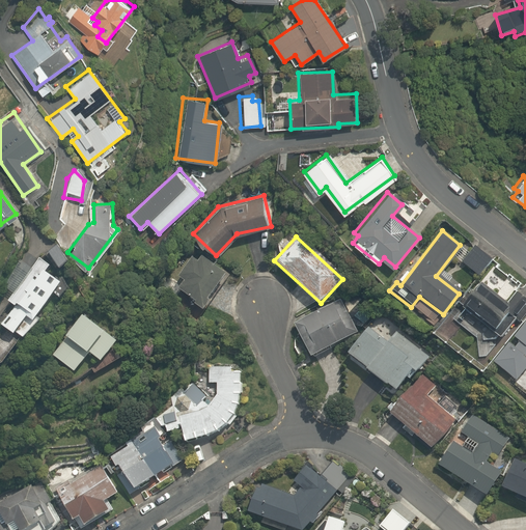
[(490,257),(473,244),(461,260),(477,274),(490,257)]
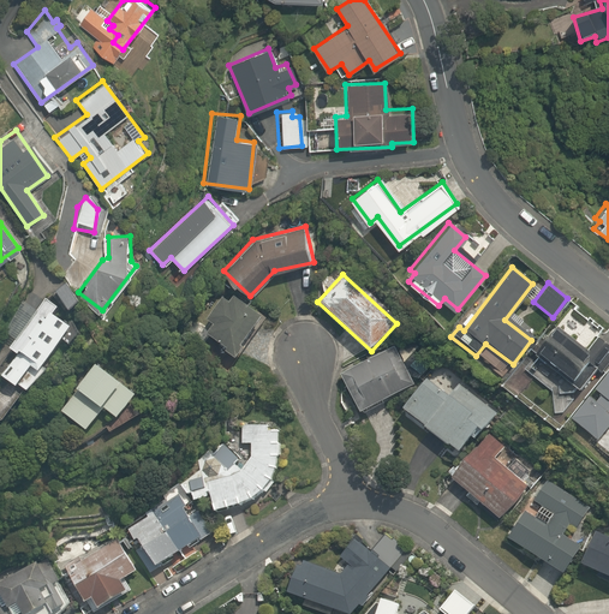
[(64,284),(54,292),(71,311),(81,303),(64,284)]
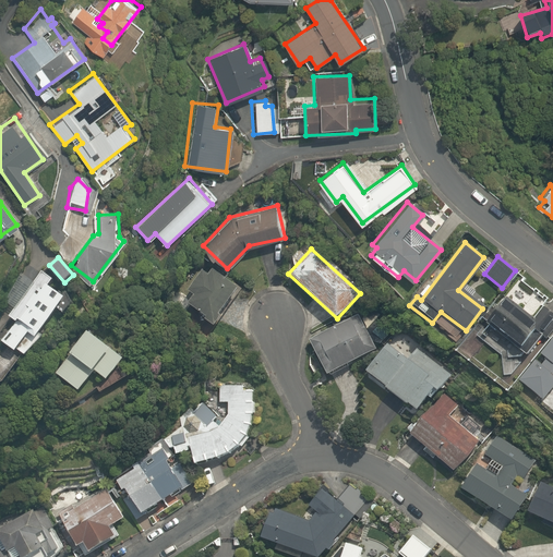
[(55,278),(39,267),(8,316),(15,321),(2,341),(25,356),(65,294),(50,285),(55,278)]
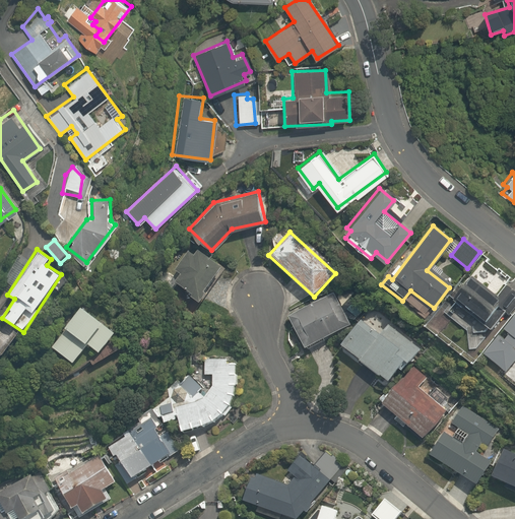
[(181,275),(176,282),(193,294),(191,297),(200,303),(222,268),(197,252),(193,257),(190,255),(178,273),(181,275)]
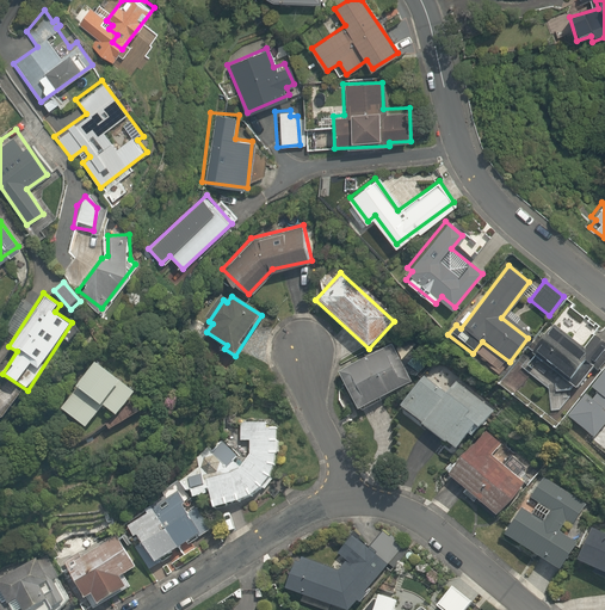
[(604,351),(604,345),(594,337),(575,357),(553,337),(537,353),(575,386),(604,351)]
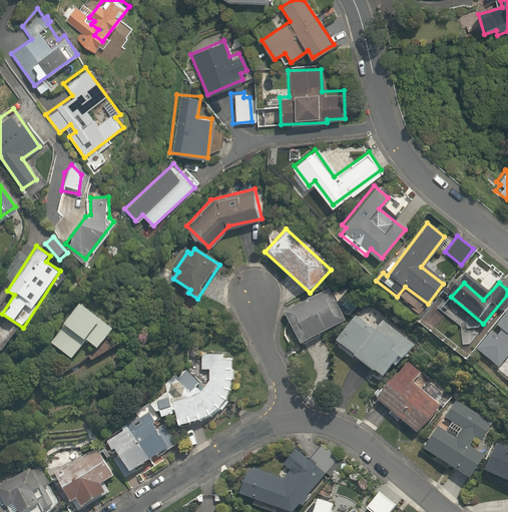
[(327,290),(283,312),(300,345),(343,323),(327,290)]
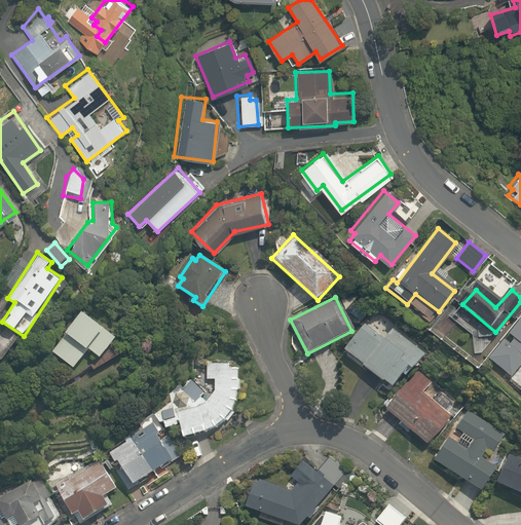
[(100,358),(116,333),(82,309),(51,353),(76,370),(89,350),(100,358)]
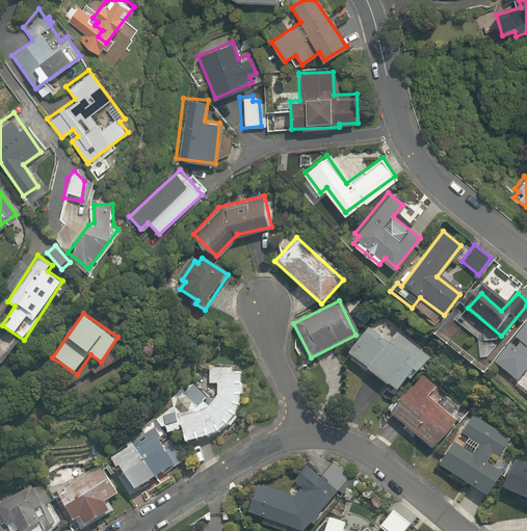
[(526,318),(494,363),(515,379),(526,363),(526,318)]
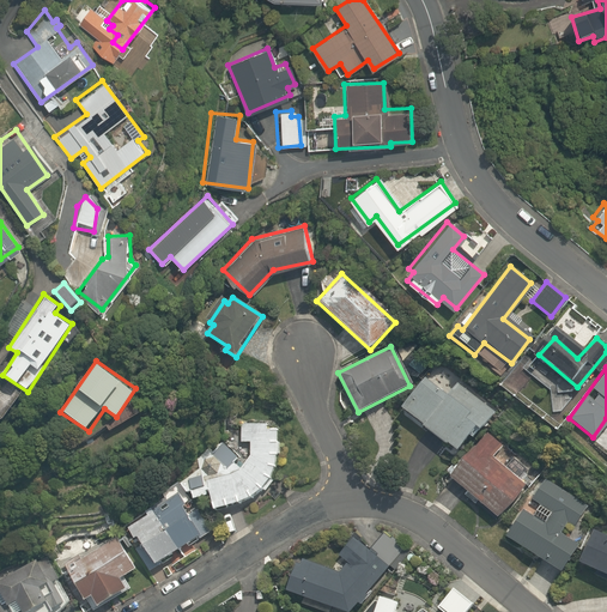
[(432,376),(426,373),(400,407),(459,450),(477,426),(479,429),(492,412),(436,370),(432,376)]
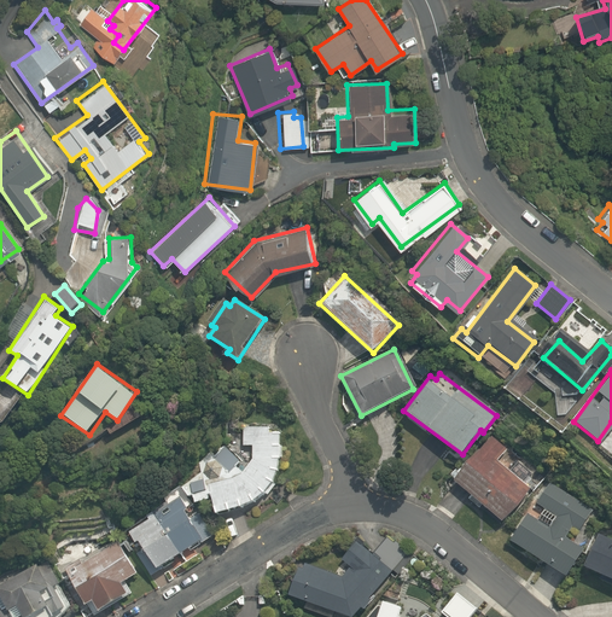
[(278,440),(275,429),(240,426),(240,446),(249,446),(248,459),(239,472),(232,469),(229,472),(223,477),(216,481),(209,482),(215,516),(222,514),(235,511),(248,505),(258,496),(267,485),(273,473),(277,460),(278,447),(278,440)]
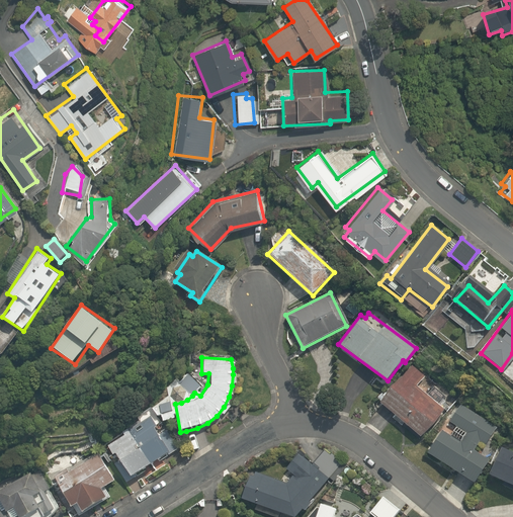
[(420,437),(442,412),(424,396),(433,384),(409,364),(377,401),(420,437)]
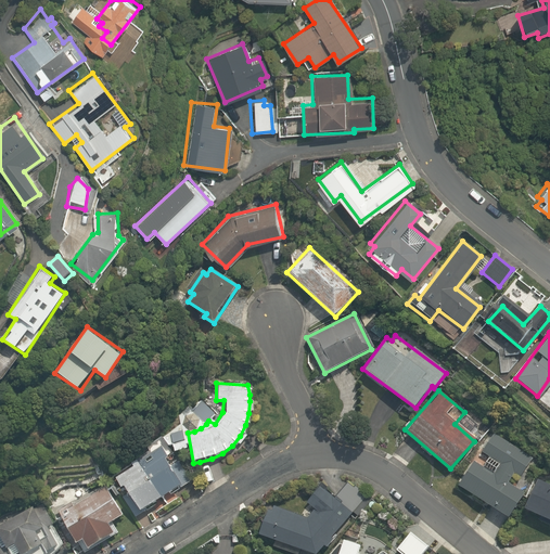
[(521,494),(504,484),(512,473),(516,475),(527,459),(491,435),(481,451),(488,456),(481,468),(473,463),(460,485),(508,515),(521,494)]
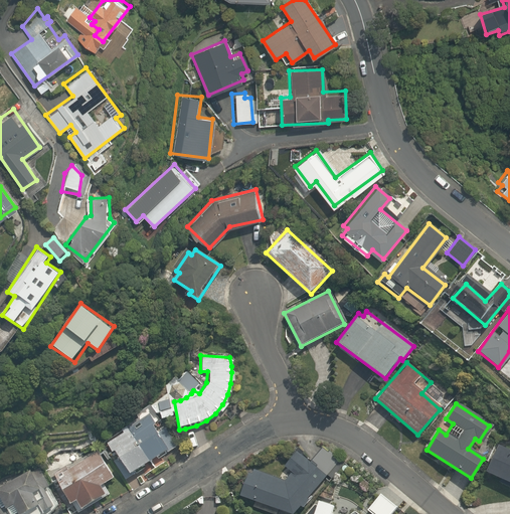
[(118,450),(132,474),(173,449),(151,412),(106,441),(113,453),(118,450)]
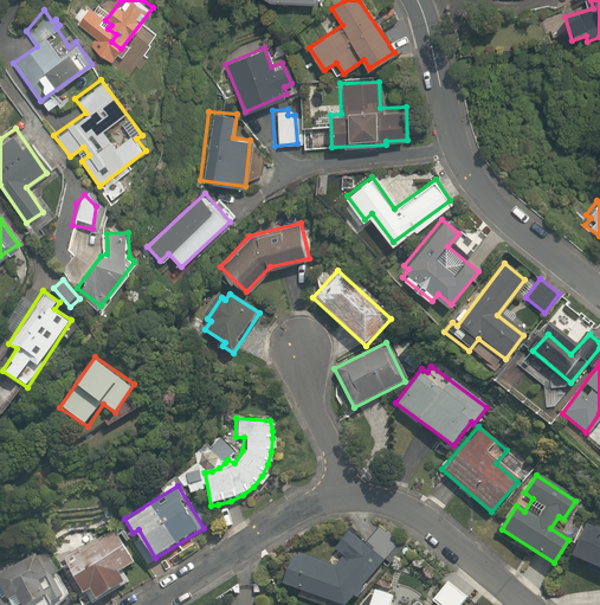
[(599,528),(587,523),(573,555),(599,566),(599,528)]
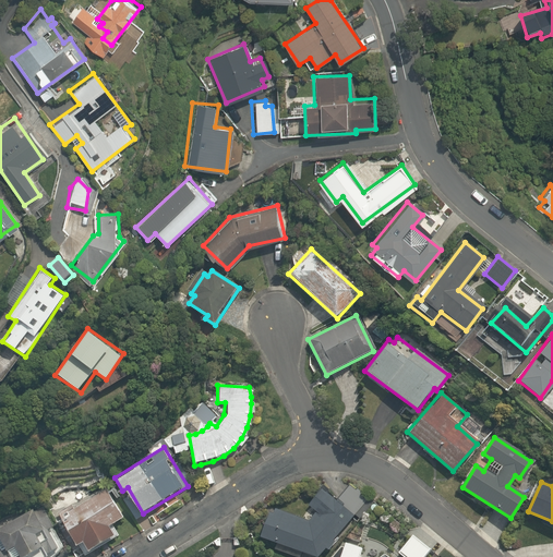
[(271,509),(261,540),(308,556),(320,556),(352,516),(359,521),(372,504),(347,483),(334,499),(322,489),(308,507),(314,511),(307,521),(271,509)]
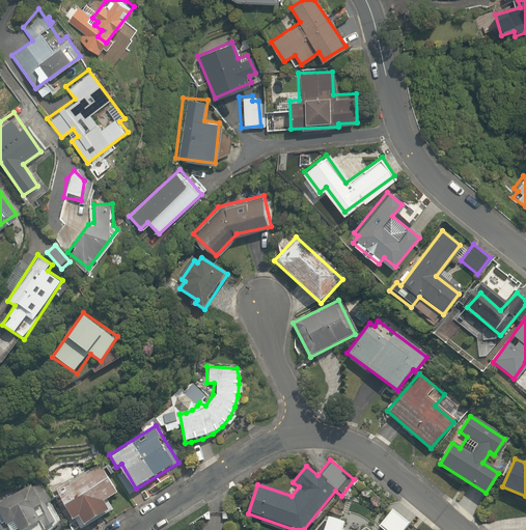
[(56,491),(73,519),(78,515),(83,525),(107,510),(102,501),(116,492),(99,464),(56,491)]
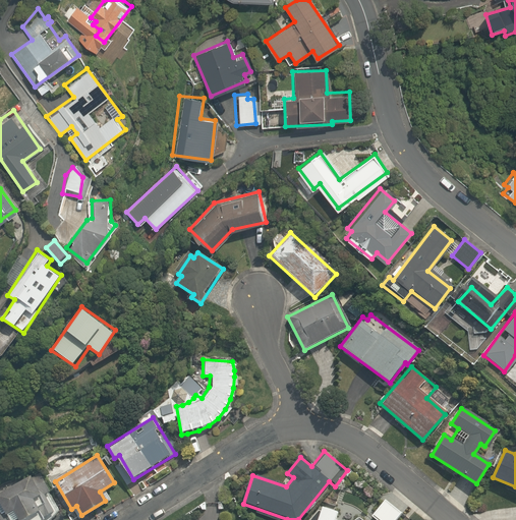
[(46,519),(46,518),(57,512),(47,495),(50,494),(37,472),(0,495),(0,498),(1,500),(0,501),(0,519),(46,519)]
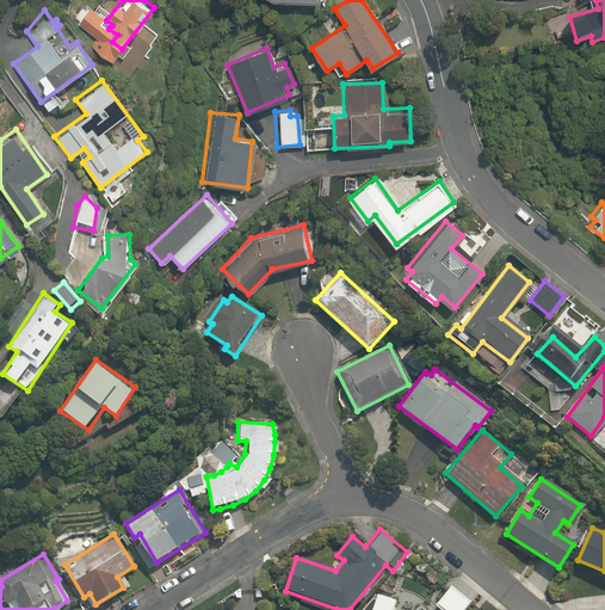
[(437,609),(463,609),(470,602),(446,584),(431,605),(437,609)]
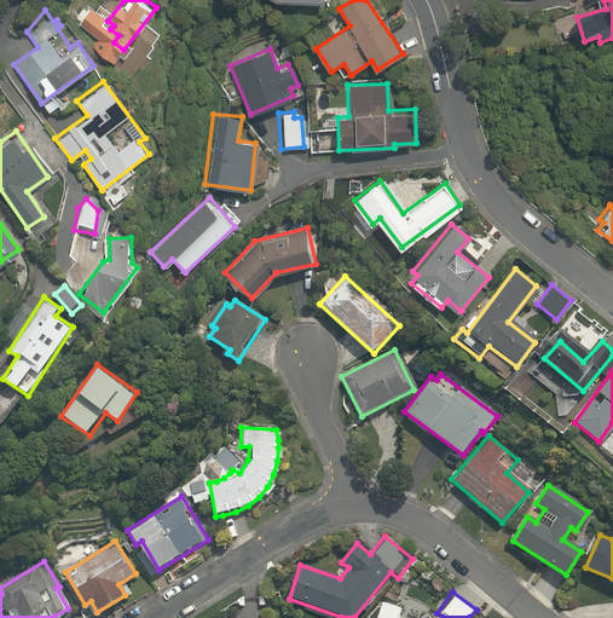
[(397,617),(402,607),(381,601),(375,617),(397,617)]
